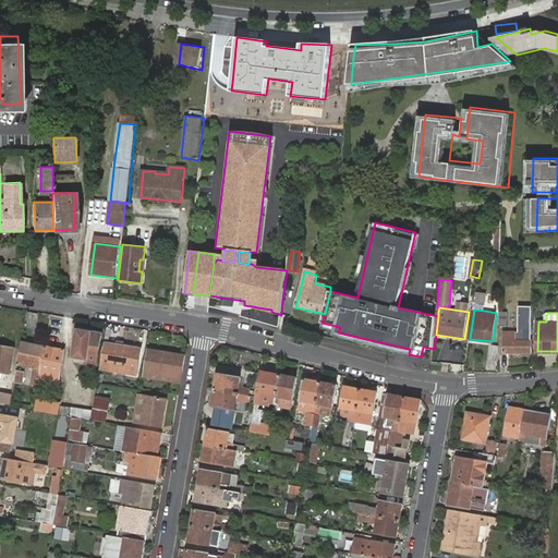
[(79,328),(72,362),(97,366),(102,334),(79,328)]
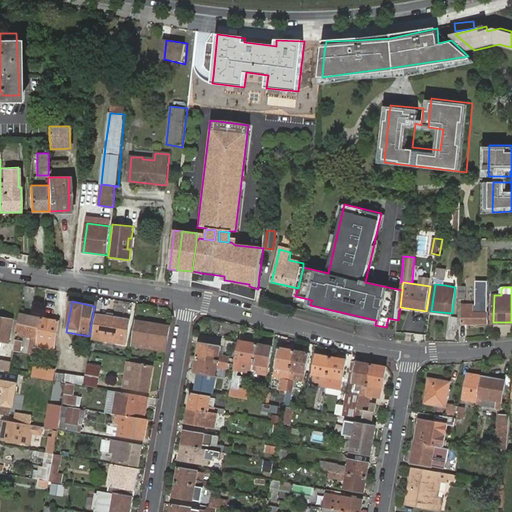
[(464,304),(463,322),(488,322),(488,305),(464,304)]
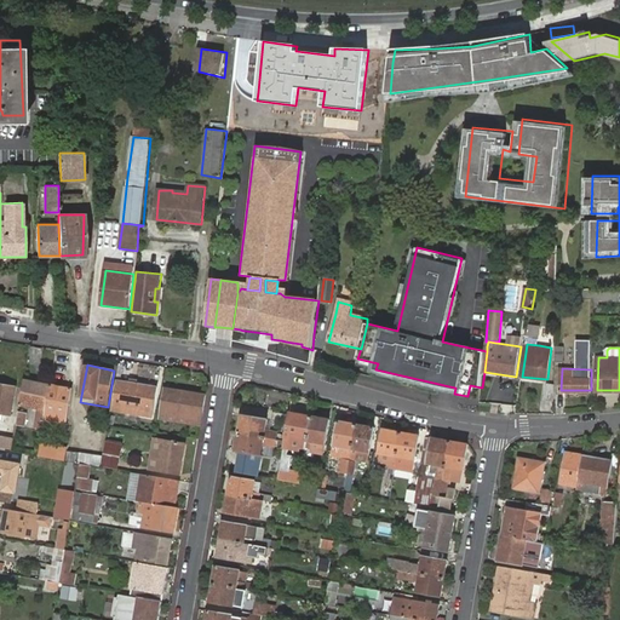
[(52,385),(26,380),(21,406),(41,409),(39,415),(46,417),(52,385)]
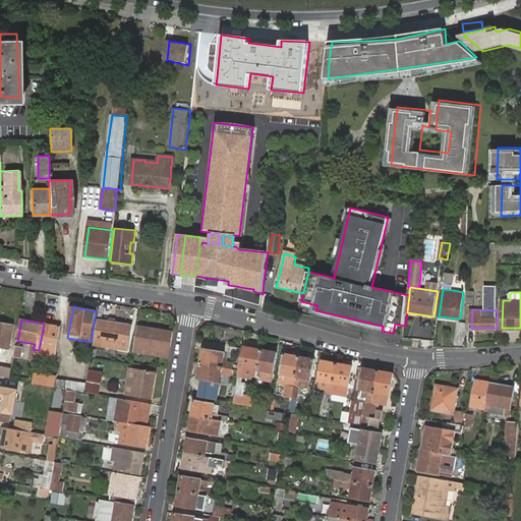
[(131,326),(99,321),(95,340),(128,346),(131,326)]
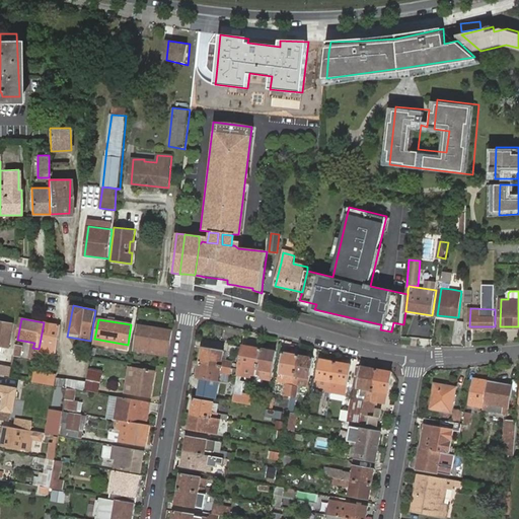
[(0,321),(0,346),(9,348),(13,323),(0,321)]
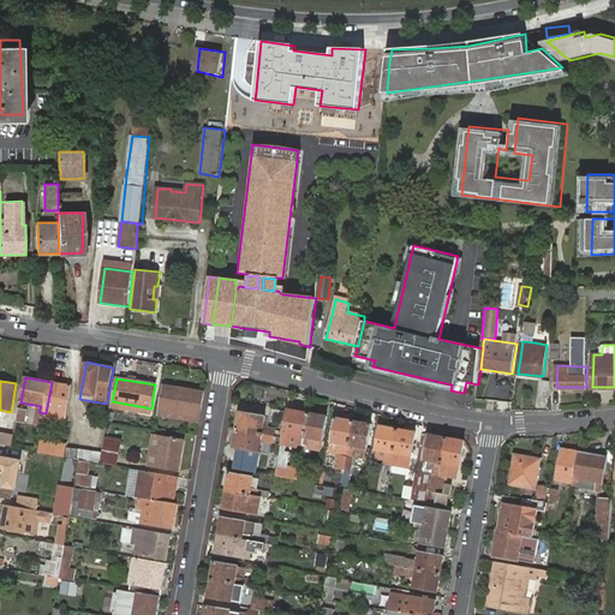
[(539,396),(550,396),(551,381),(539,381),(539,396)]
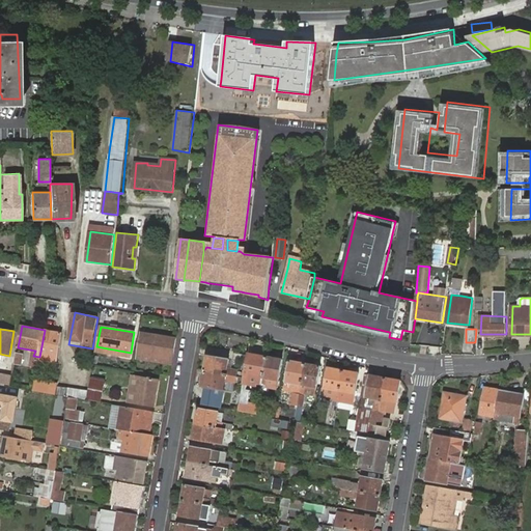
[(62,334),(45,330),(39,357),(38,362),(44,363),(44,358),(52,360),(57,360),(62,334)]
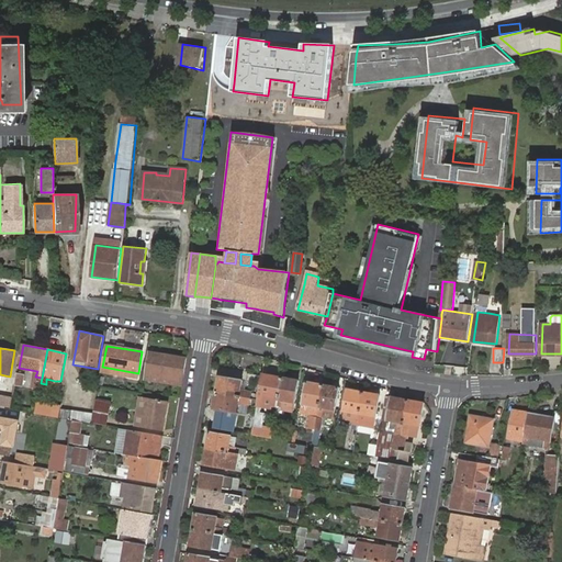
[(426,349),(424,359),(436,361),(437,351),(426,349)]
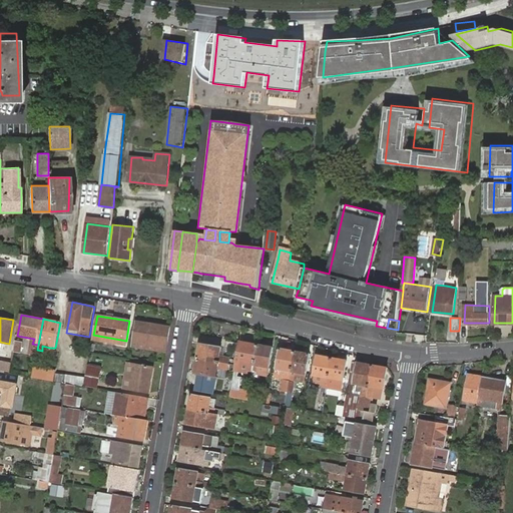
[(166,348),(169,328),(137,322),(133,343),(166,348)]
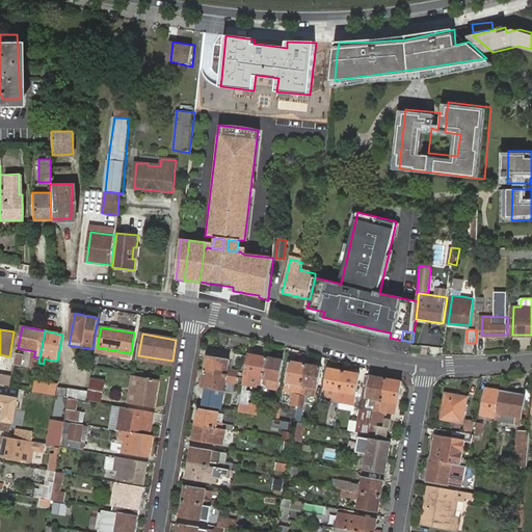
[(97,347),(96,352),(130,358),(131,353),(97,347)]
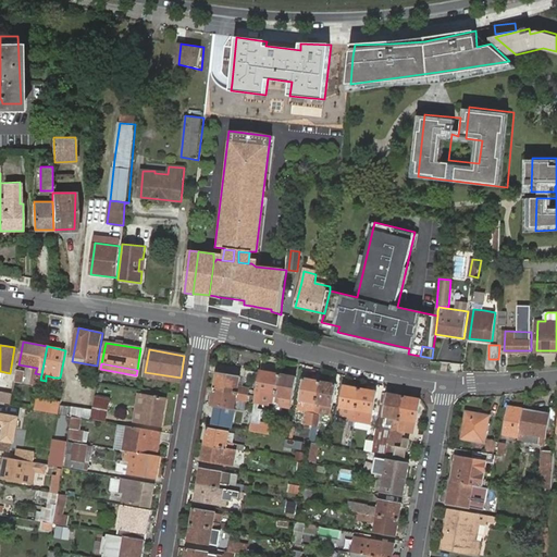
[(180,383),(181,378),(145,372),(145,376),(180,383)]
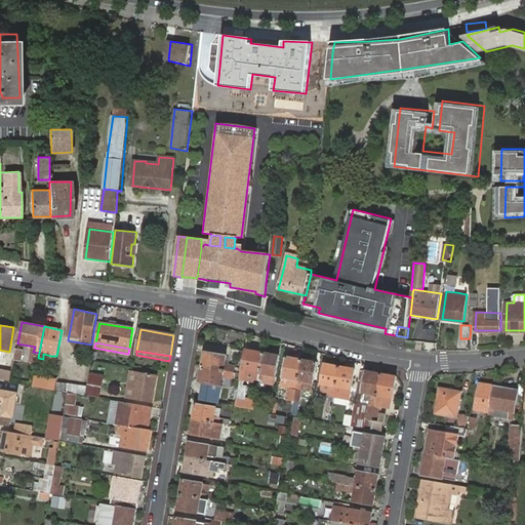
[(255,378),(260,378),(265,353),(250,351),(246,370),(256,372),(255,378)]
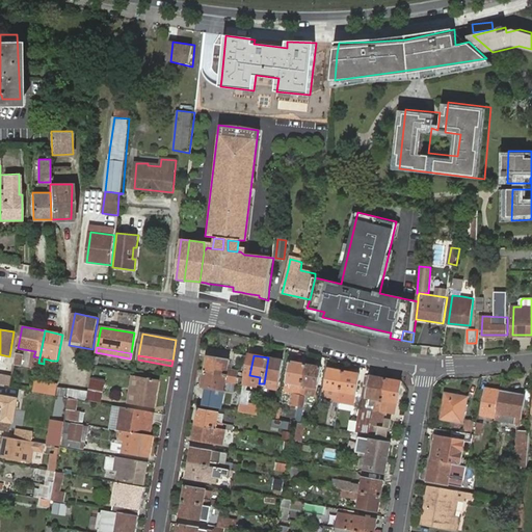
[(209,356),(207,372),(237,377),(238,371),(231,370),(232,361),(209,356)]
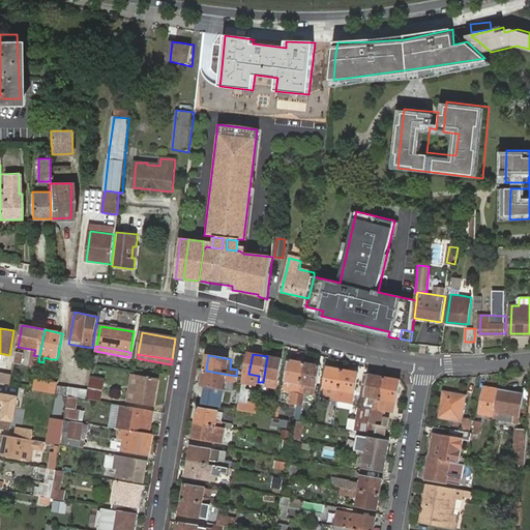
[(267,356),(263,382),(267,383),(268,378),(278,379),(283,359),(267,356)]
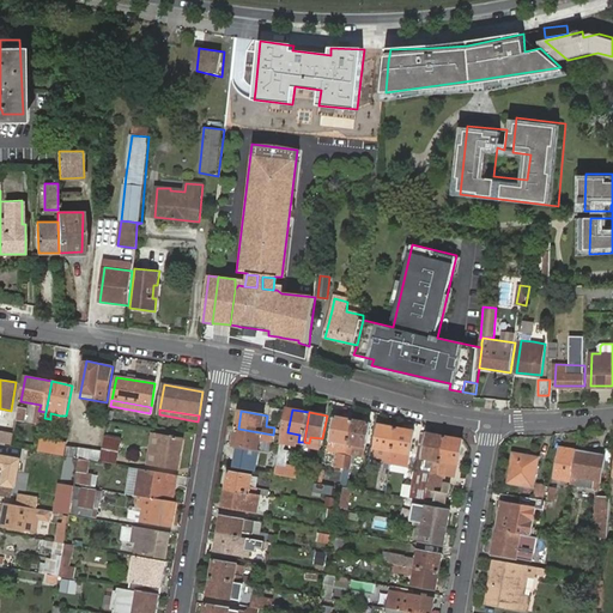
[(334,467),(345,469),(349,450),(353,420),(337,417),(332,439),(344,442),(340,456),(337,455),(334,467)]
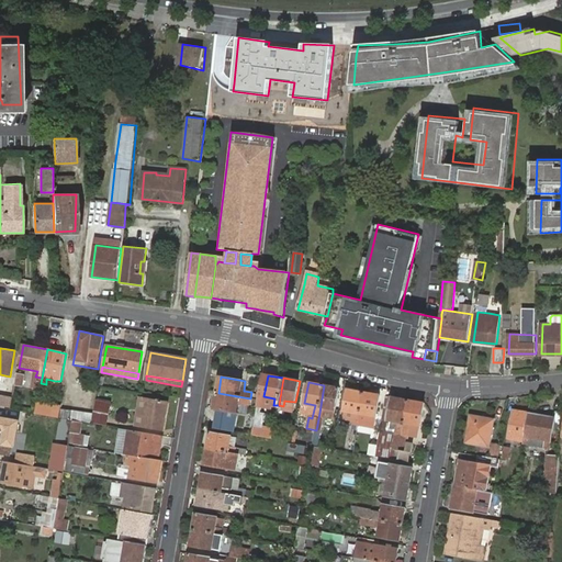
[(340,388),(324,385),(319,413),(324,413),(325,407),(336,409),(340,388)]
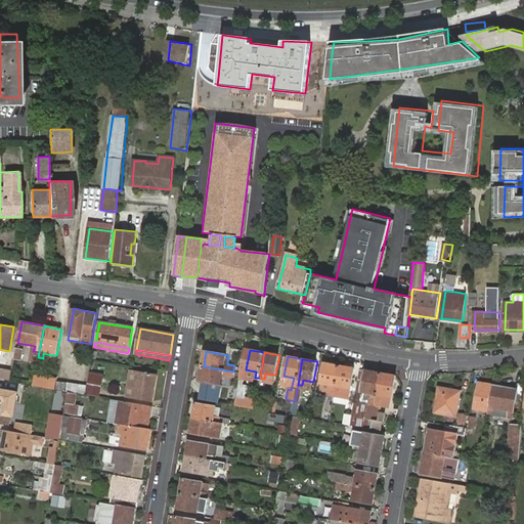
[(331,391),(335,391),(340,365),(324,362),(321,383),(332,385),(331,391)]
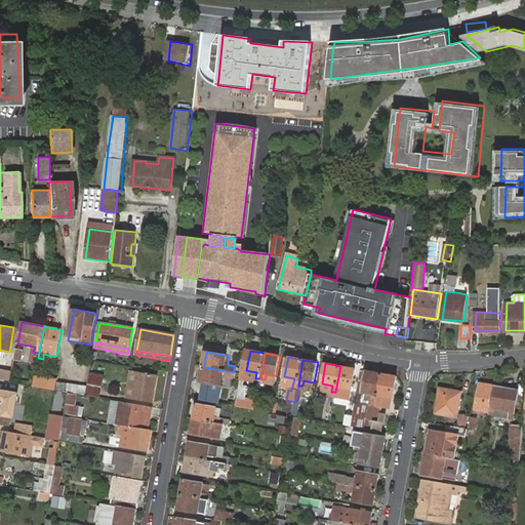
[(340,366),(335,392),(340,393),(341,387),(352,389),(355,368),(340,366)]
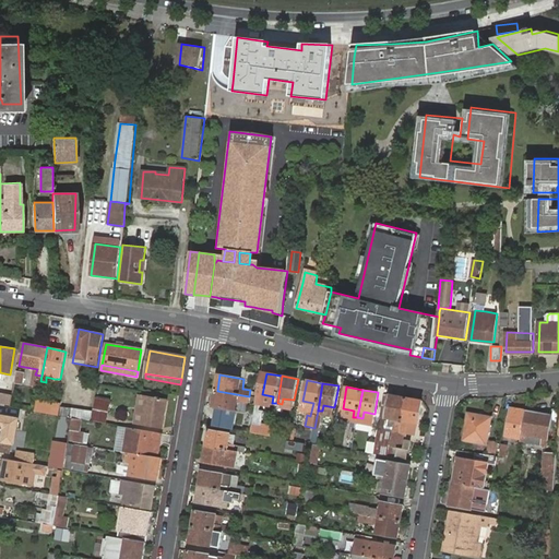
[(249,396),(217,391),(214,406),(219,407),(216,426),(235,429),(240,401),(248,402),(249,396)]
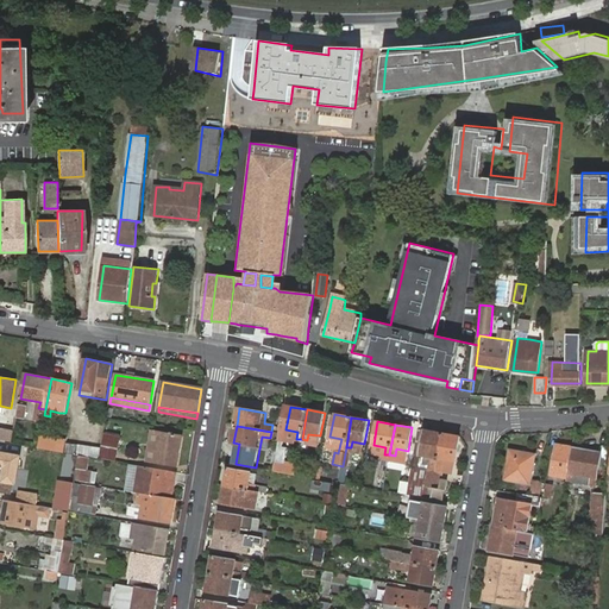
[(0,438),(13,440),(14,431),(0,427),(0,438)]
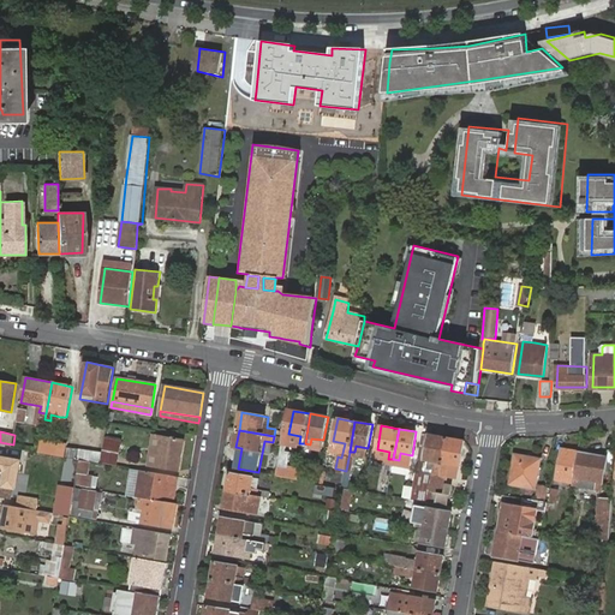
[(461,464),(465,441),(447,437),(429,434),(425,458),(437,460),(435,471),(440,472),(446,473),(458,475),(460,464),(461,464)]
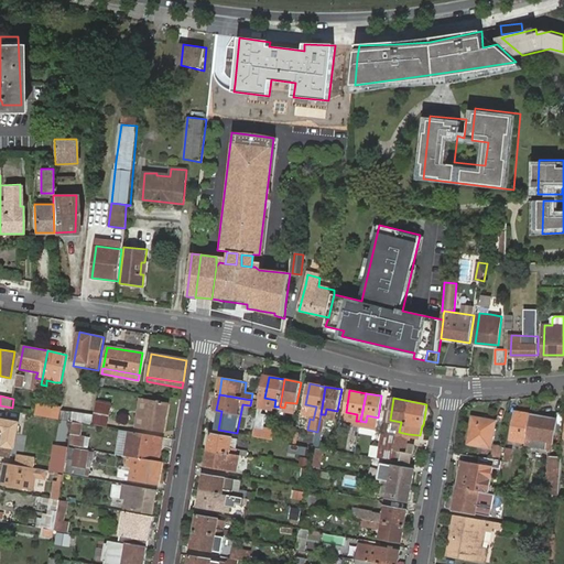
[(147,404),(143,427),(163,432),(169,405),(144,401),(143,404),(147,404)]
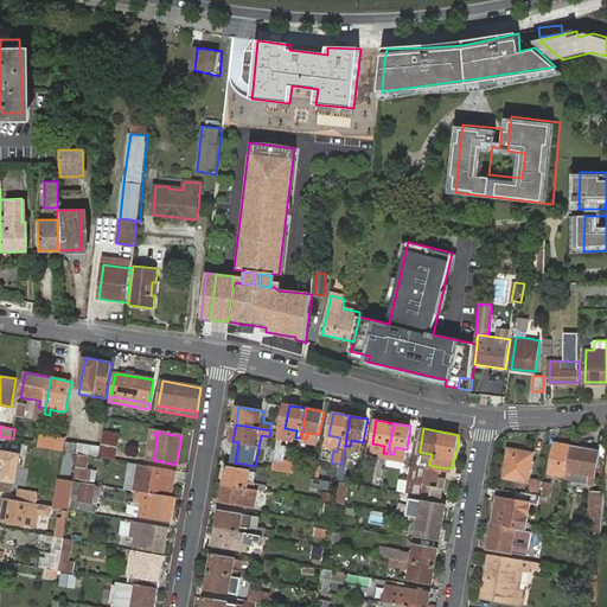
[(146,459),(154,460),(158,435),(154,435),(149,434),(146,459)]
